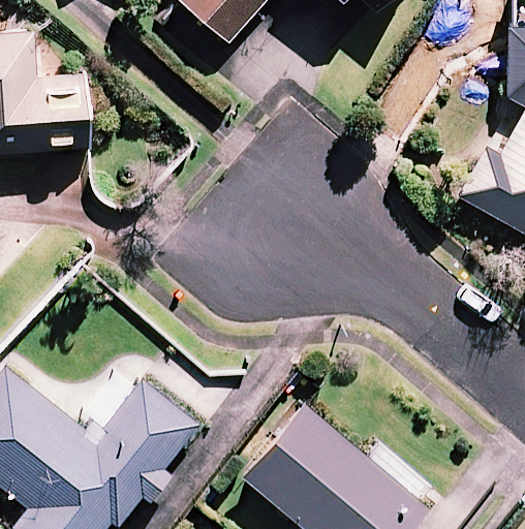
[(178,0),(228,44),(267,0),(336,0),(341,4),(344,0),(361,0),(376,13),(388,0),(178,0)]
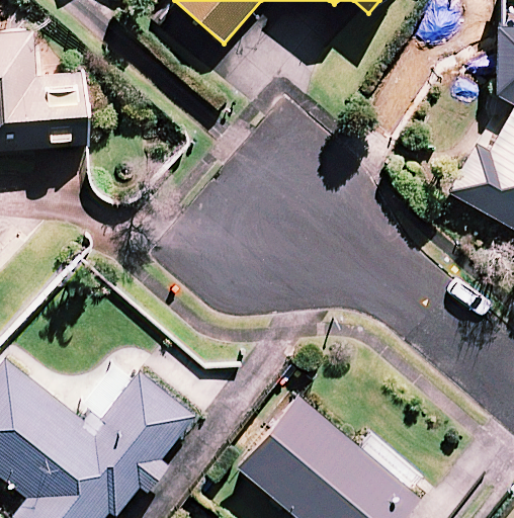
[(513,0),(507,0),(505,32),(502,32),(497,93),(513,94),(513,109),(490,152),(477,145),(449,191),(513,228),(513,0)]
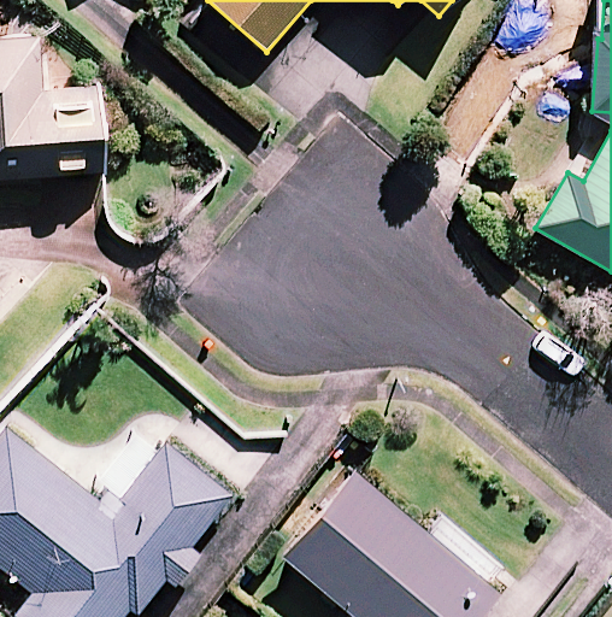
[(0,5),(0,180),(105,174),(99,89),(43,93),(40,39),(3,41),(0,6),(0,5)]
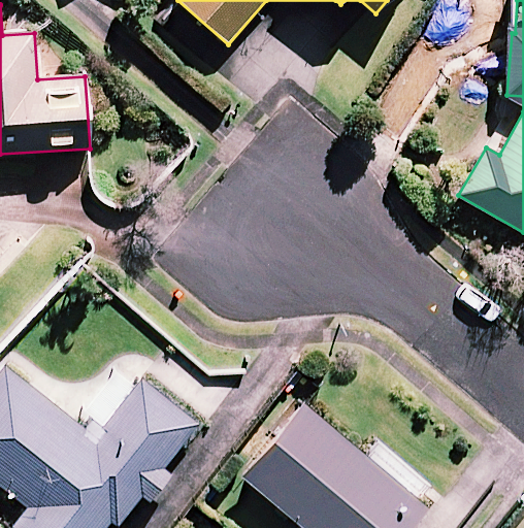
[(120,524),(141,496),(149,501),(171,473),(164,467),(199,424),(143,380),(97,438),(5,366),(0,372),(0,483),(32,508),(17,527),(105,527),(113,519),(120,524)]
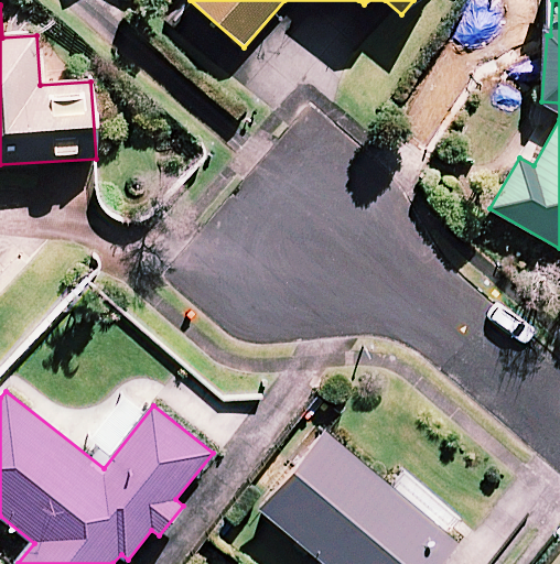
[(439,563),(458,541),(325,433),(261,511),(325,563),(439,563)]
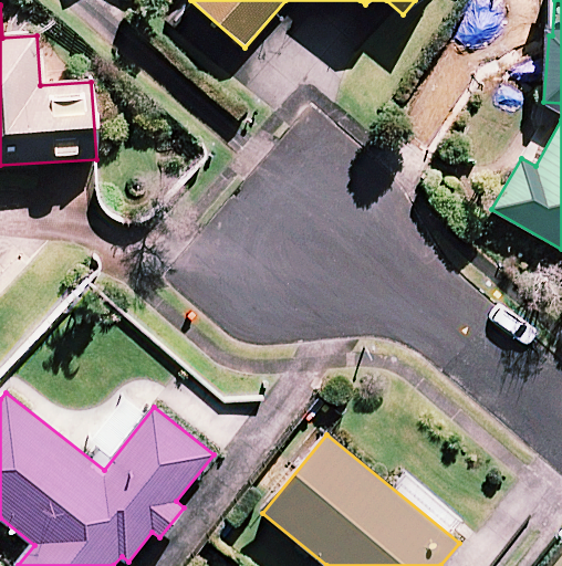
All buildings are outlined.
